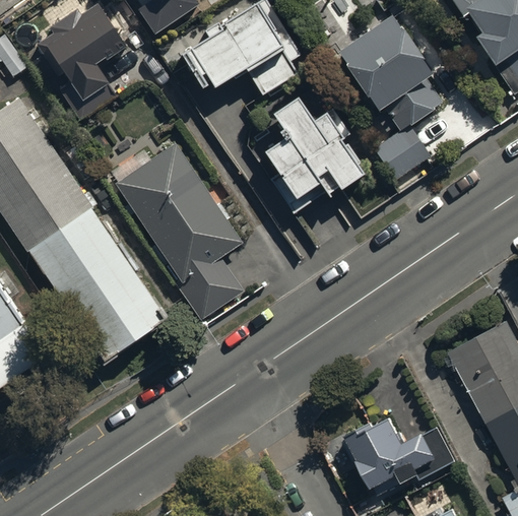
[(137,13),(152,37),(196,8),(190,0),(154,0),(155,0),(137,13)]
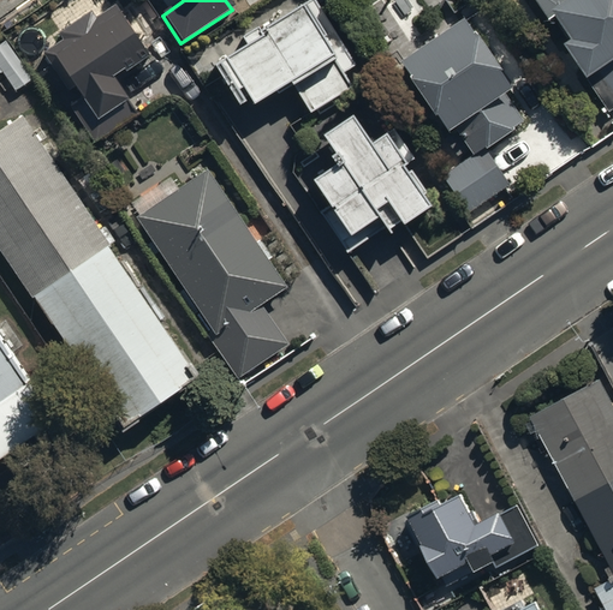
[(245,42),(213,63),(239,103),(249,97),(253,105),(287,83),(309,118),(349,94),(341,81),(357,71),(313,0),(307,0),(262,28),(261,24),(242,36),(245,42)]
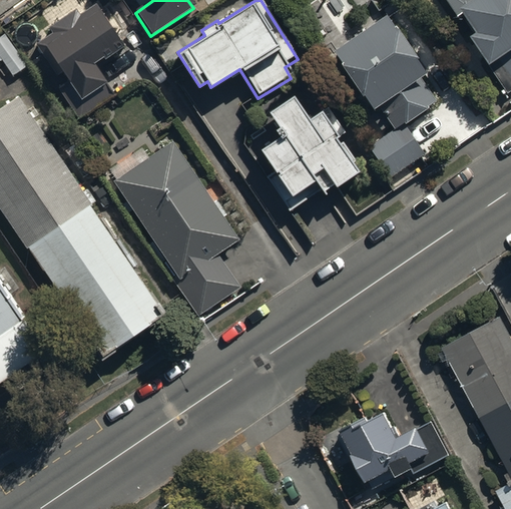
[(510,0),(443,0),(454,16),(461,11),(471,26),(462,32),(502,93),(510,87),(510,0)]
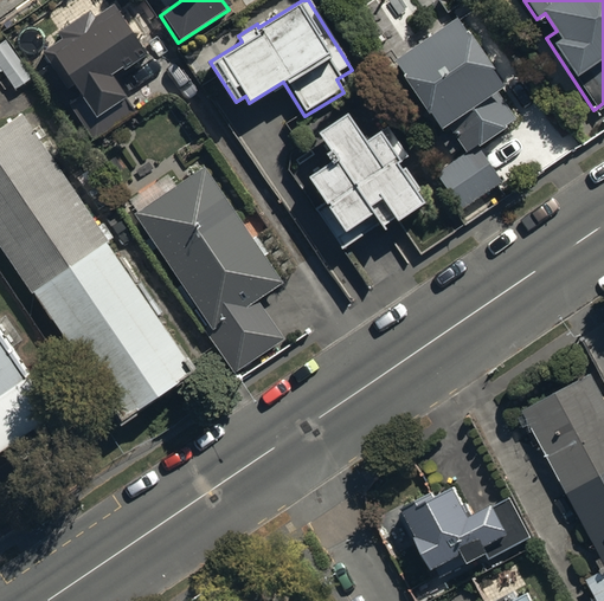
[(42,51),(66,90),(72,99),(69,102),(91,137),(133,110),(107,68),(121,58),(126,65),(146,53),(115,2),(92,17),(89,10),(55,31),(59,39),(42,51)]
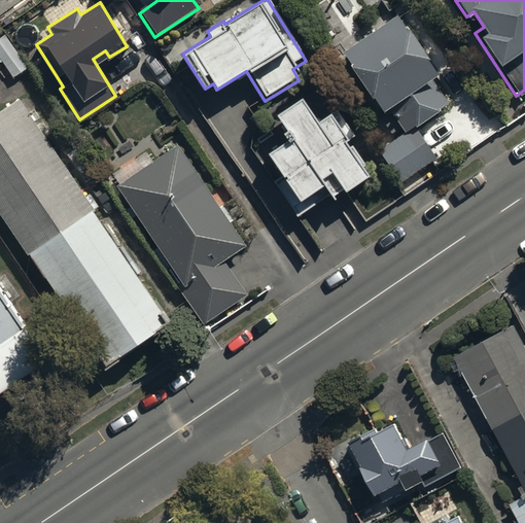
[(339,44),(380,105),(383,103),(404,133),(377,151),(397,182),(433,159),(411,126),(445,103),(425,74),(435,67),(394,7),(339,44)]
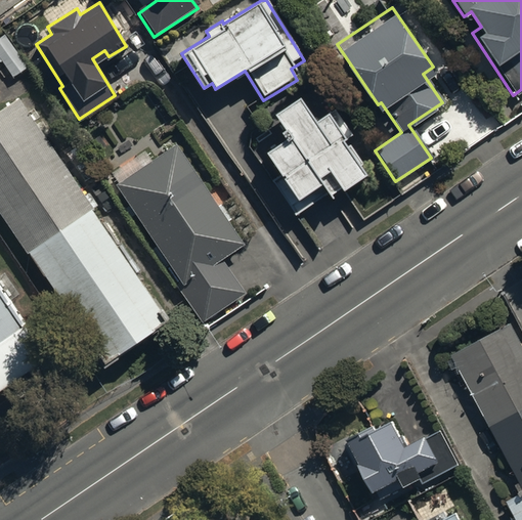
[(0,62),(10,76),(25,65),(4,37),(0,40),(0,62)]
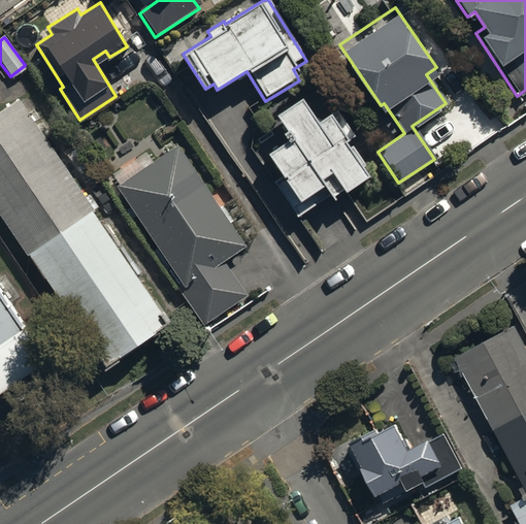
[(289,130),(265,144),(284,173),(272,181),(293,214),(364,169),(343,137),(351,132),(335,108),(331,110),(328,105),(315,113),(300,90),(274,106),(289,130)]
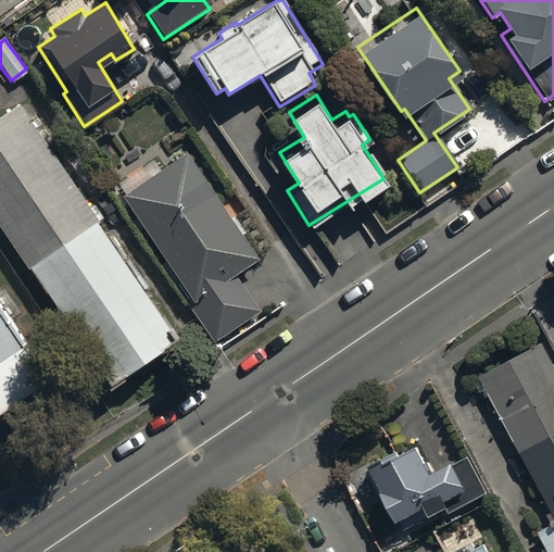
[(0,230),(109,392),(176,347),(20,116),(0,129),(0,230)]
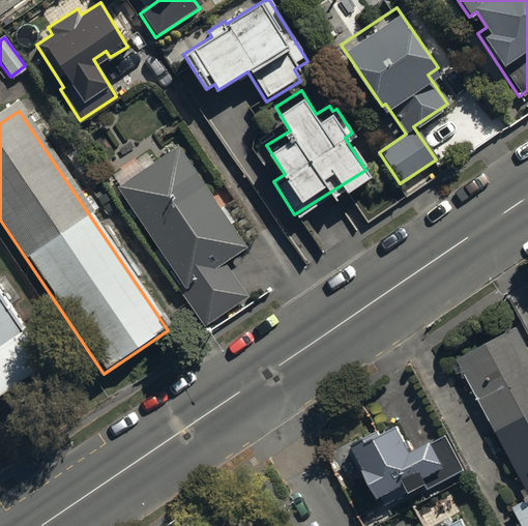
[(115,183),(181,283),(175,287),(200,324),(243,295),(221,260),(244,244),(177,142),(115,183)]
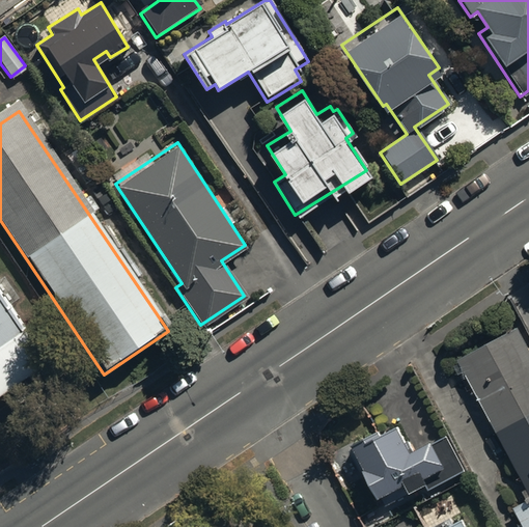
[(0,399),(46,370),(0,299),(0,399)]
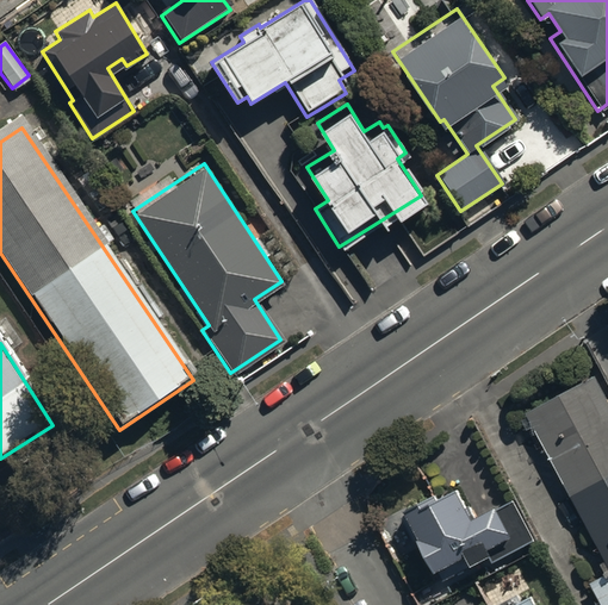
[(607,604),(607,401),(594,375),(523,412),(607,571),(588,581),(599,602),(595,604),(607,604)]
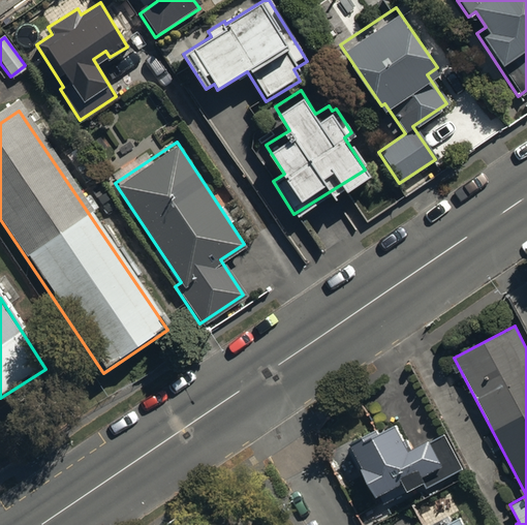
[(350,444),(383,510),(426,487),(427,490),(462,471),(445,439),(435,444),(432,438),(410,450),(396,421),(350,444)]
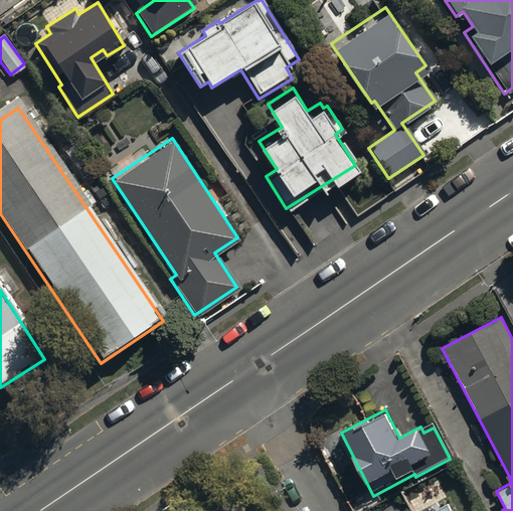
[(454,510),(448,497),(419,510),(454,510)]
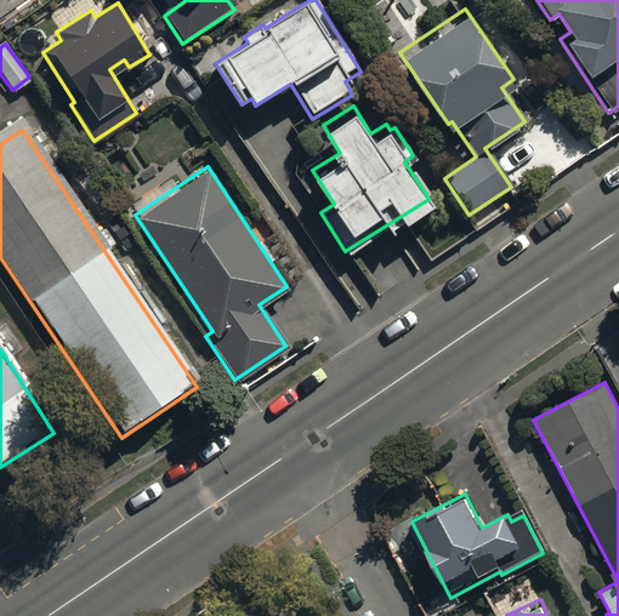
All buildings are outlined.
